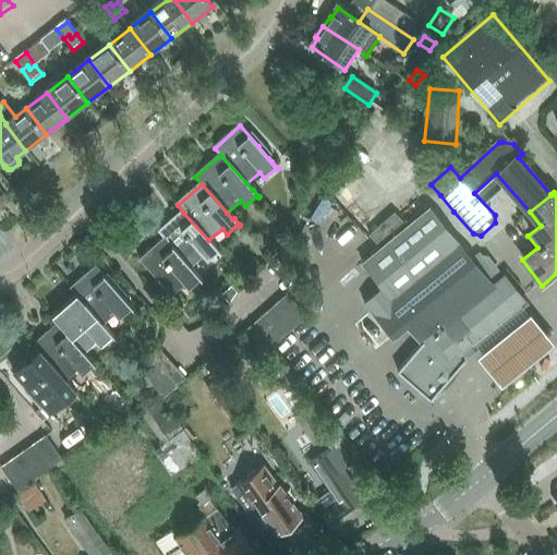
[(363,304),(373,315),(394,340),(400,335),(408,329),(419,344),(421,342),(422,345),(399,373),(432,401),(434,398),(440,395),(447,389),(452,384),(457,378),(461,372),(464,364),(463,363),(470,358),(463,349),(472,342),(475,346),(524,306),(504,281),(495,288),(430,208),(377,252),(362,265),(383,289),(371,298),(363,304)]
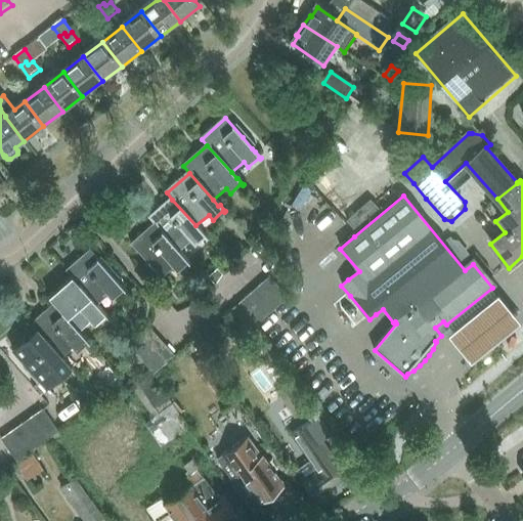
[(148,219),(154,225),(177,252),(190,241),(195,247),(206,236),(207,239),(208,237),(202,230),(201,231),(195,225),(172,200),(148,219)]
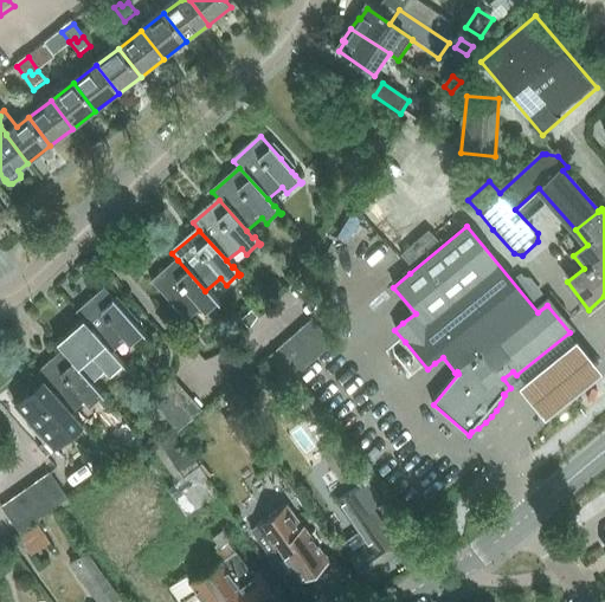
[(401,257),(411,269),(438,245),(429,233),(401,257)]
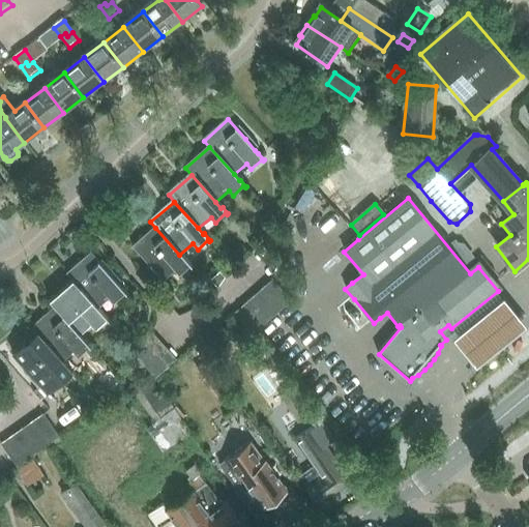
[(175,294),(163,281),(174,270),(179,275),(190,266),(192,268),(193,267),(186,260),(184,261),(179,255),(155,228),(131,249),(149,268),(146,271),(155,282),(158,280),(160,282),(162,282),(174,295),(175,294)]
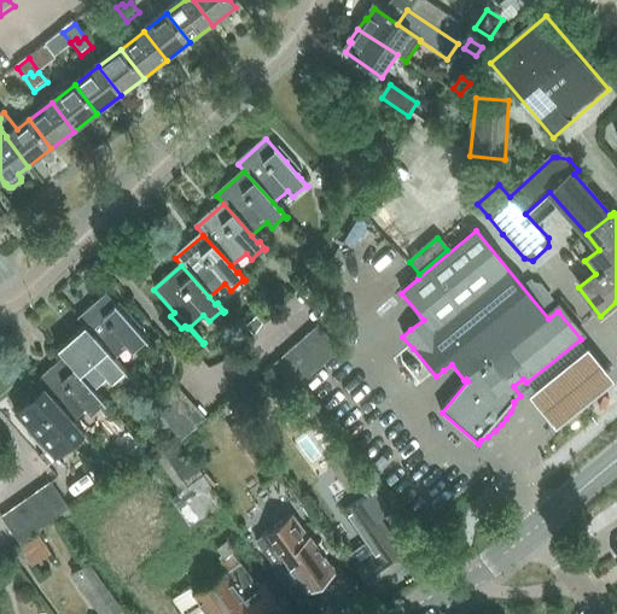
[(79,321),(85,328),(112,360),(127,346),(133,354),(146,343),(147,344),(149,343),(140,334),(138,332),(140,329),(120,305),(116,308),(106,296),(79,321)]
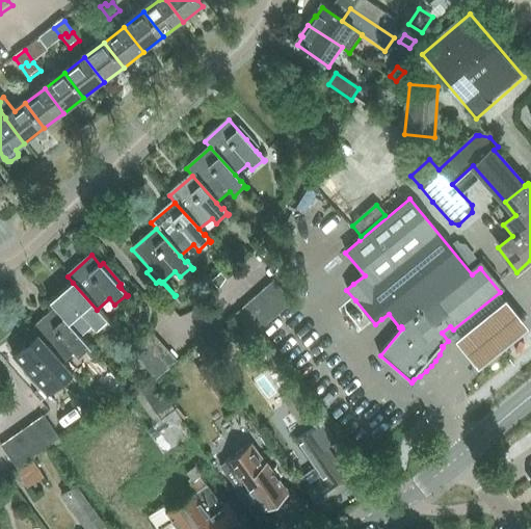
[(49,302),(55,310),(78,336),(91,325),(97,332),(107,322),(108,323),(109,322),(103,315),(102,316),(97,310),(73,283),(49,302)]
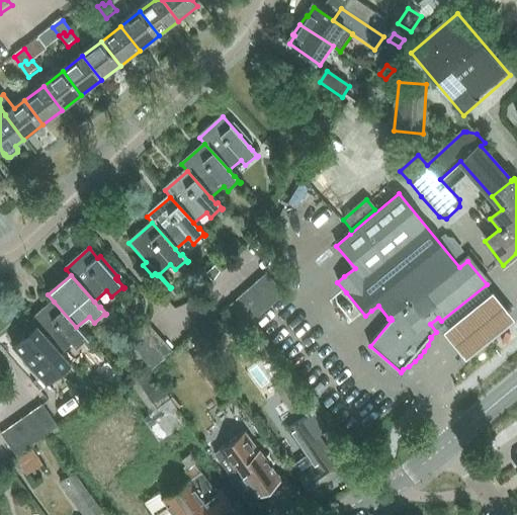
[(267,275),(257,283),(275,305),(285,296),(267,275)]
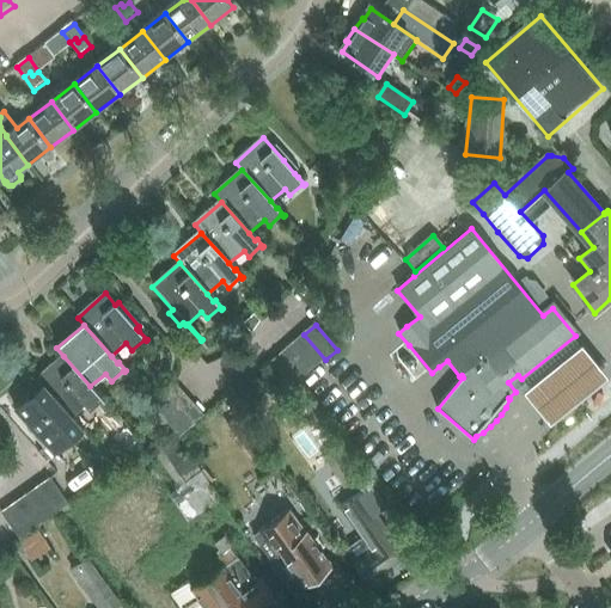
[(304,335),(292,345),(315,370),(325,360),(304,335)]
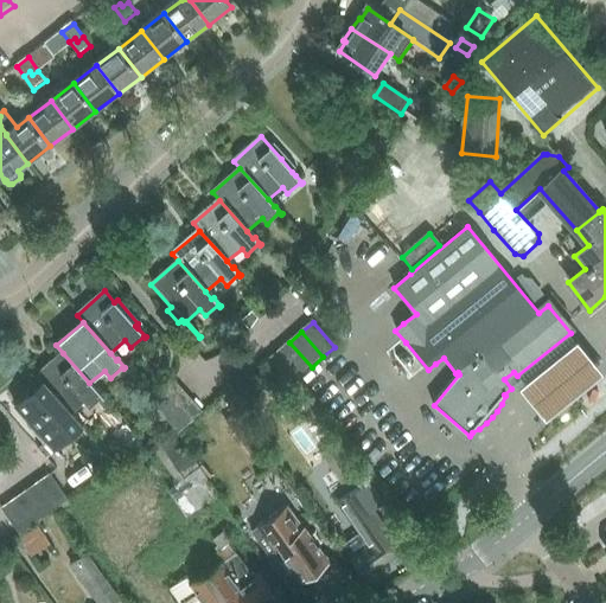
[(289,342),(279,352),(300,377),(312,367),(289,342)]
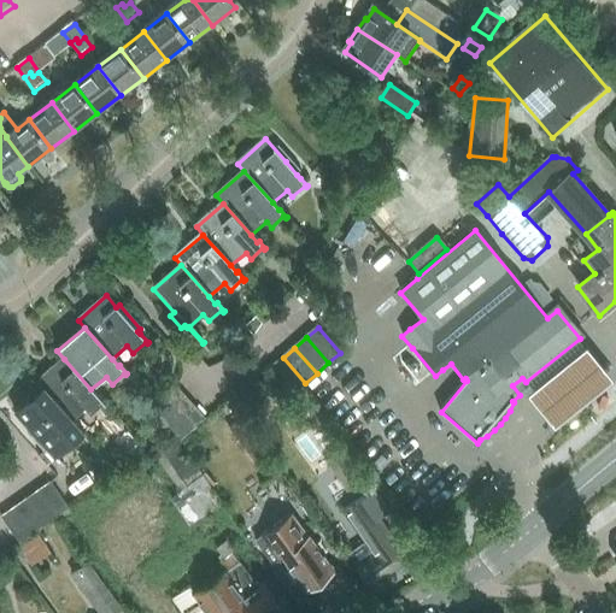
[(552,428),(555,430),(615,382),(612,378),(594,358),(587,348),(528,396),(534,406),(552,428)]
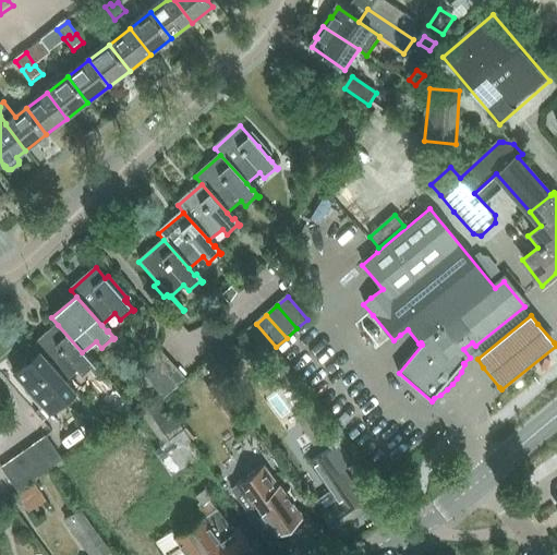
[(276,347),(256,324),(246,333),(266,356),(276,347)]
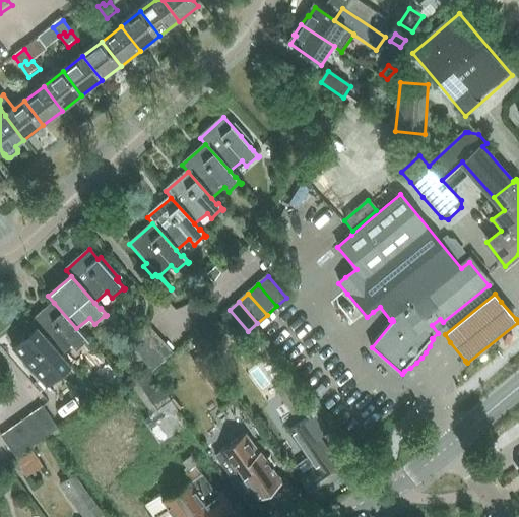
[(30,322),(36,328),(59,354),(71,344),(77,350),(87,341),(88,342),(89,341),(83,334),(82,335),(76,328),(54,303),(30,322)]
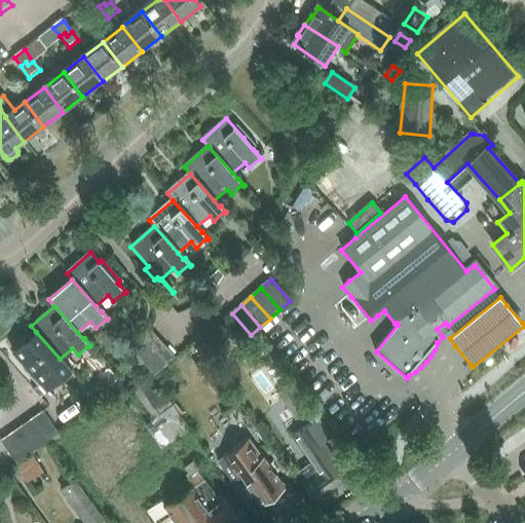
[(128,348),(137,358),(158,339),(150,330),(128,348)]
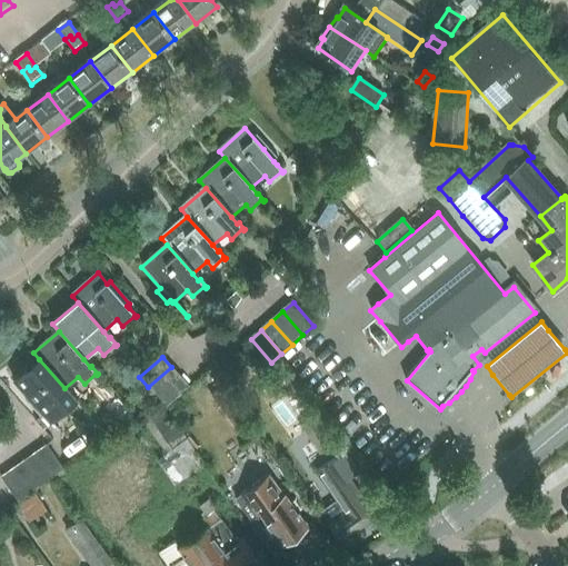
[(60,432),(53,424),(65,413),(77,401),(78,404),(79,403),(71,395),(65,388),(39,359),(13,381),(32,404),(30,406),(40,418),(42,416),(45,418),(46,417),(58,433),(60,432)]
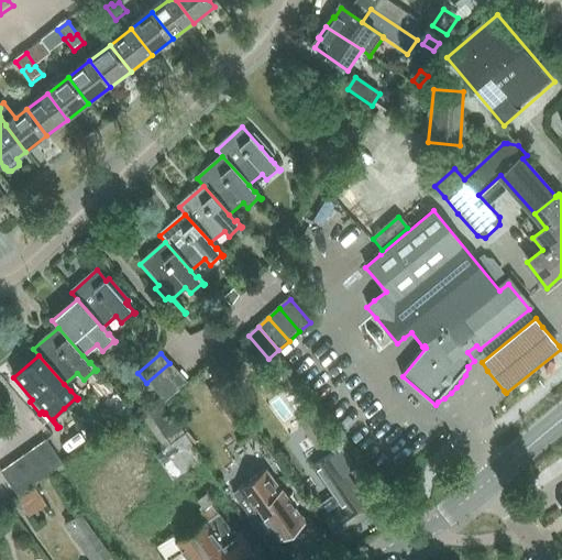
[(146,383),(155,394),(178,373),(169,363),(146,383)]
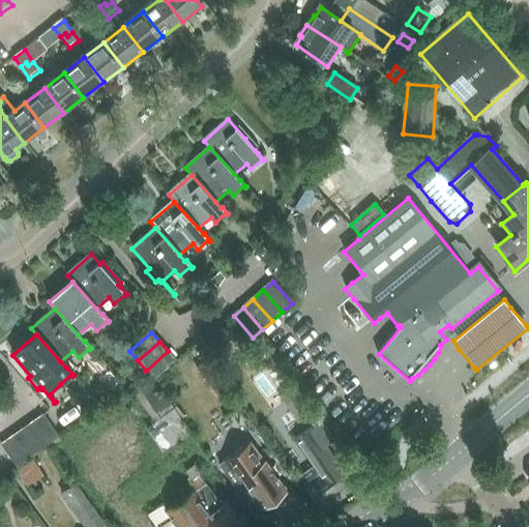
[(168,351),(146,371),(155,380),(177,361),(168,351)]
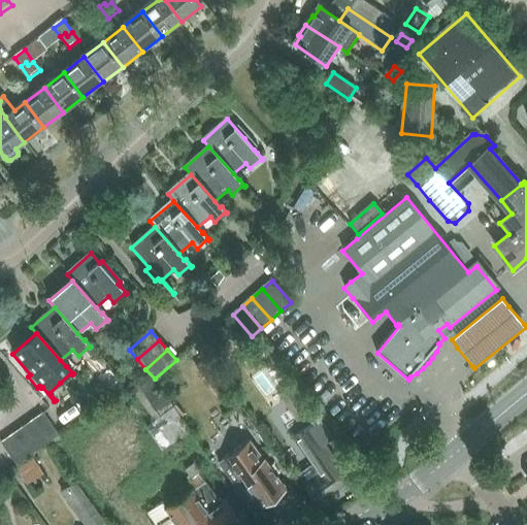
[(204,360),(195,367),(205,382),(216,374),(212,370),(204,360)]
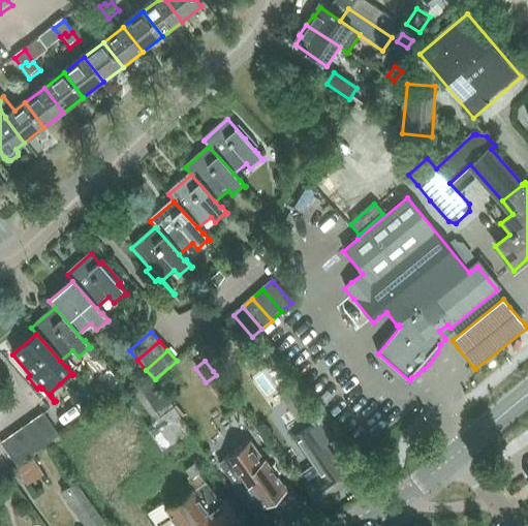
[(152,376),(132,391),(155,423),(147,429),(163,452),(180,440),(181,441),(191,433),(174,408),(152,376)]
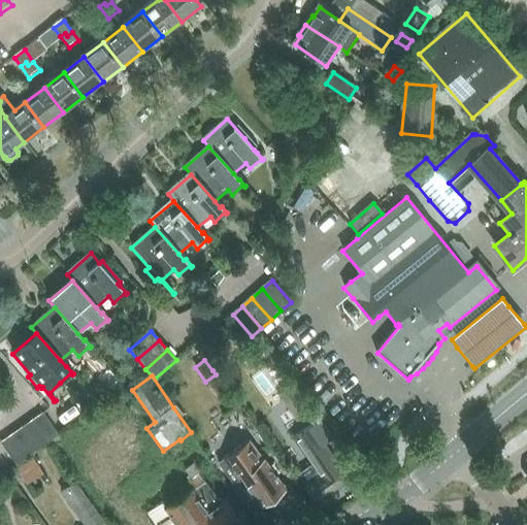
[(43,415),(32,423),(48,446),(60,437),(43,415)]
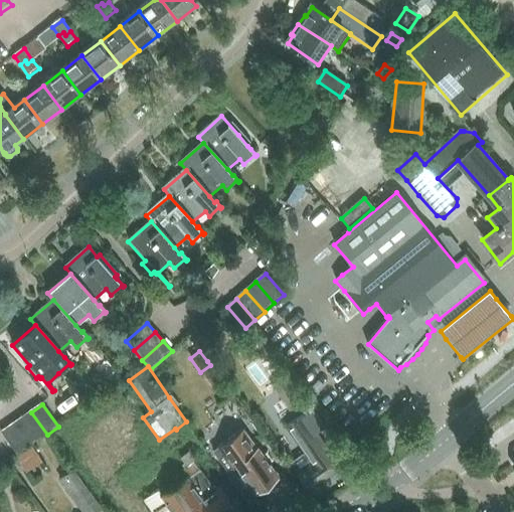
[(340,469),(316,436),(325,430),(312,411),(287,430),(304,455),(292,464),(311,490),(340,469)]
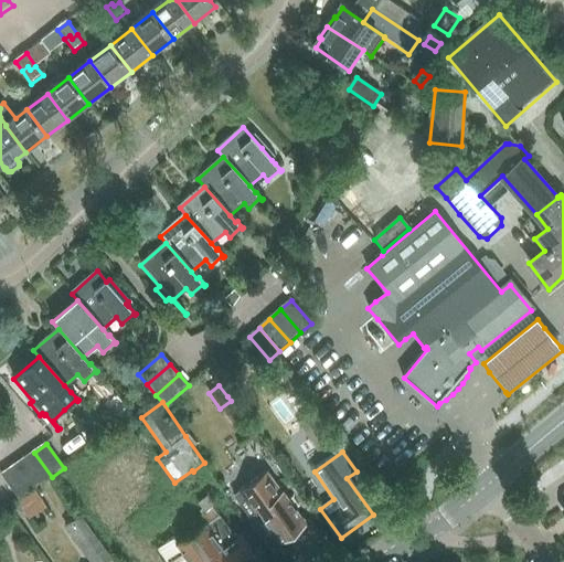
[(34,453),(23,460),(40,485),(52,477),(34,453)]
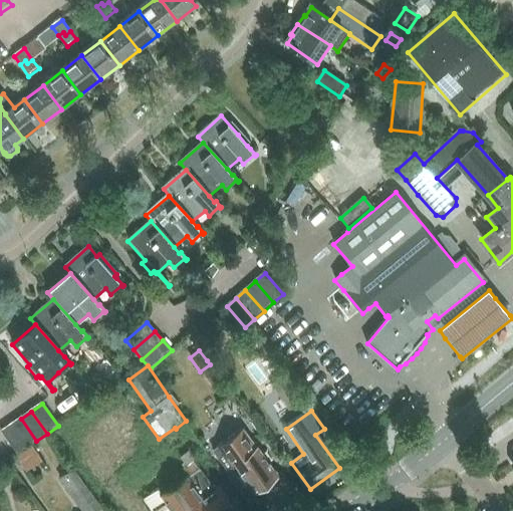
[(21,419),(11,426),(26,448),(36,441),(21,419)]
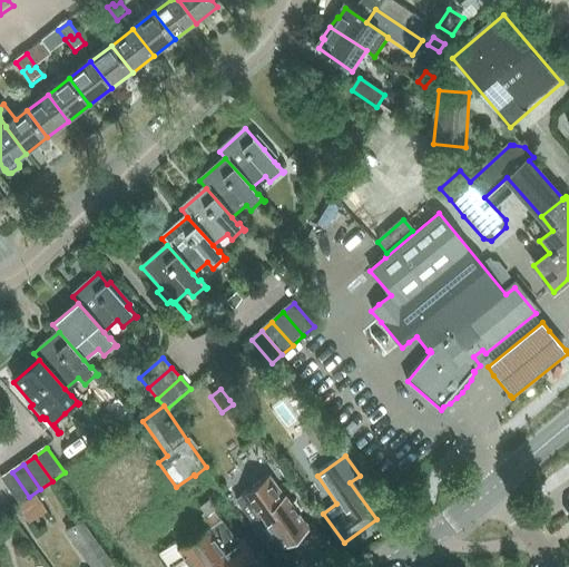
[(29,497),(12,472),(1,480),(19,505),(29,497)]
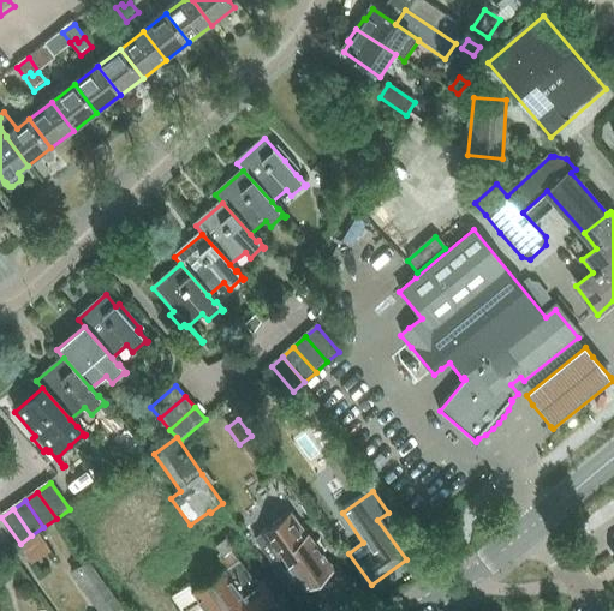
[(291,514),(264,533),(255,540),(264,555),(262,557),(293,599),(308,589),(314,589),(321,585),(322,579),(332,570),(291,514)]
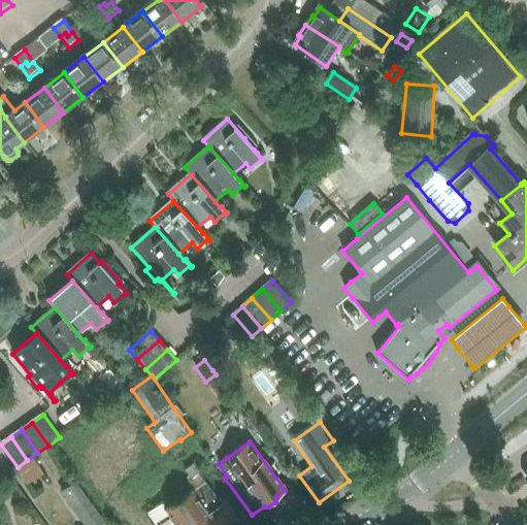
[(43,474),(34,459),(18,470),(27,486),(43,474)]
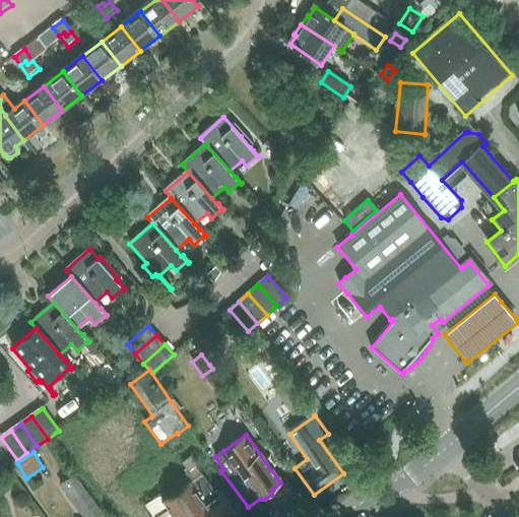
[(184,470),(187,474),(199,466),(192,457),(183,464),(186,468),(184,470)]
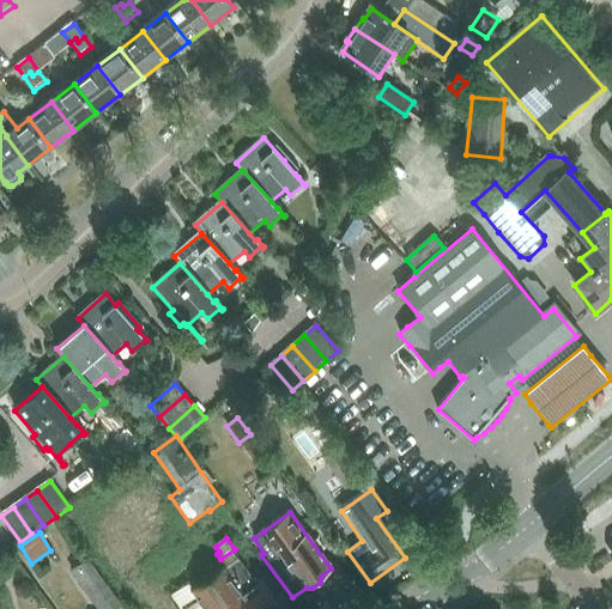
[(256,584),(252,577),(232,550),(210,567),(216,576),(194,591),(189,585),(171,598),(180,608),(277,608),(278,600),(264,580),(256,584)]
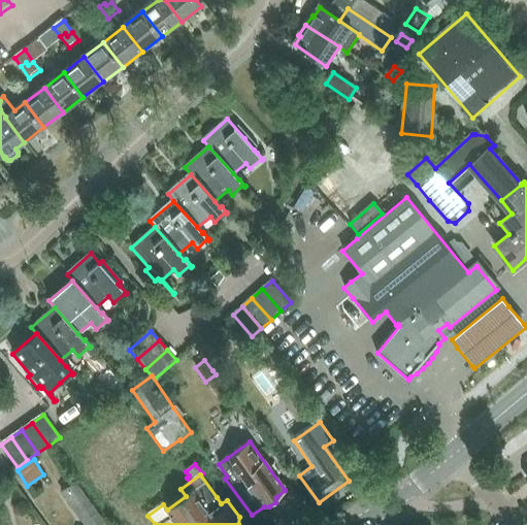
[(75,484),(62,493),(85,524),(104,524),(75,484)]
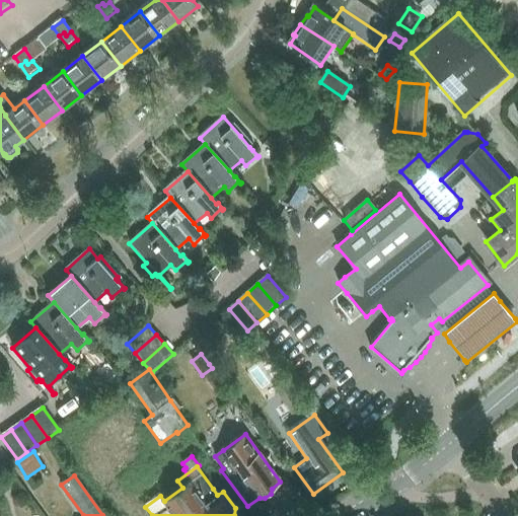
[(0,477),(0,496),(8,490),(0,477)]
